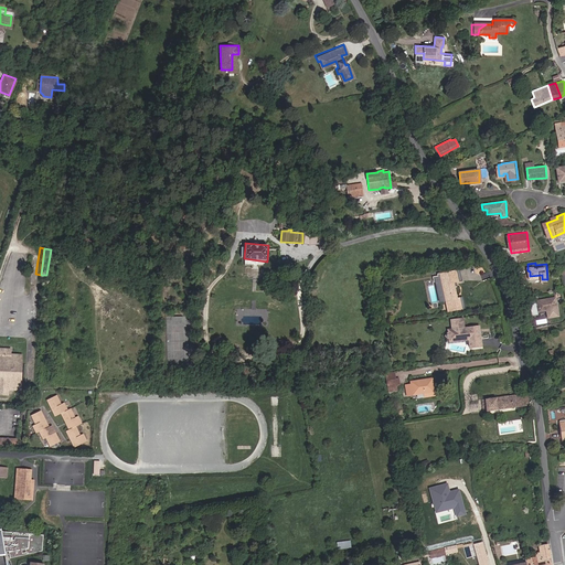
[(455,281),(467,279),(465,269),(439,274),(439,275),(440,280),(444,279),(445,284),(447,283),(448,288),(446,289),(445,295),(452,299),(451,300),(454,310),(469,307),(468,297),(462,298),(460,289),(457,287),(462,286),(455,281)]
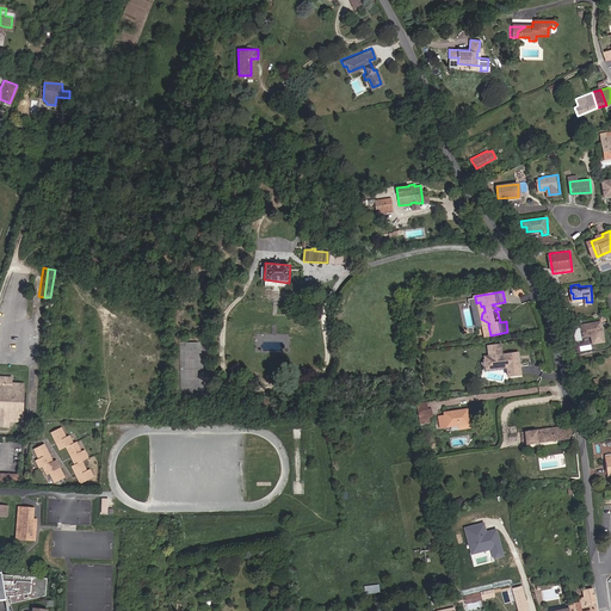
[(580,322),(574,323),(576,337),(582,337),(581,327),(582,327),(584,334),(592,332),(593,340),(605,338),(602,319),(582,322),(582,323),(580,323),(580,322)]
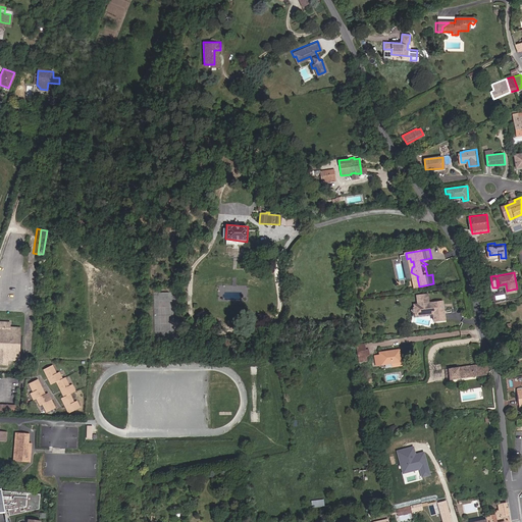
[(34,299),(35,282),(27,282),(25,299),(34,299)]
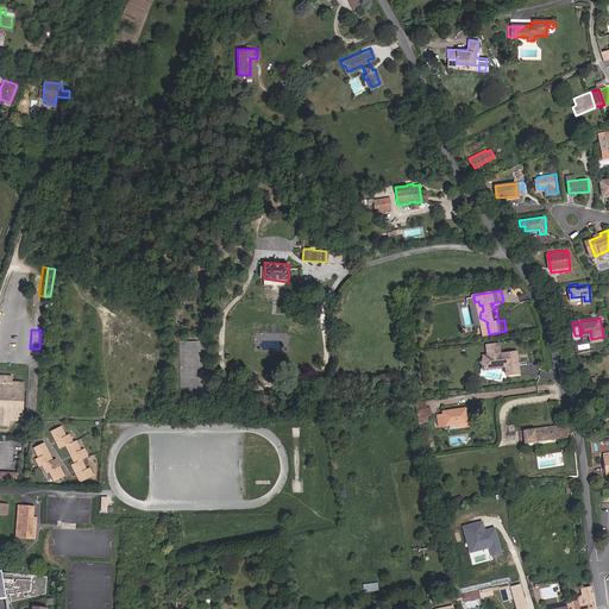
[(504,343),(493,344),(494,353),(489,353),(490,365),(512,364),(512,372),(523,371),(522,351),(506,352),(504,343)]
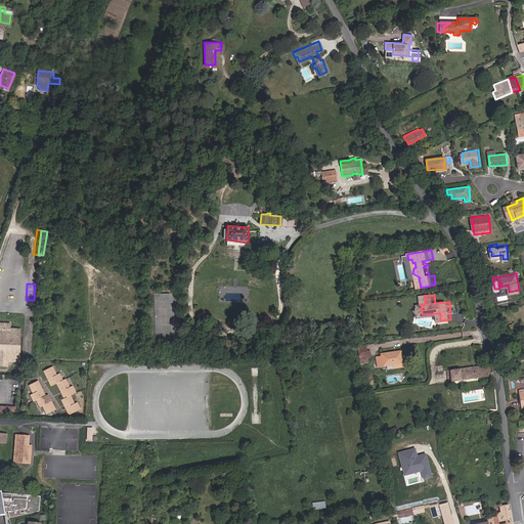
[(518,315),(523,311),(523,300),(513,307),(518,315)]
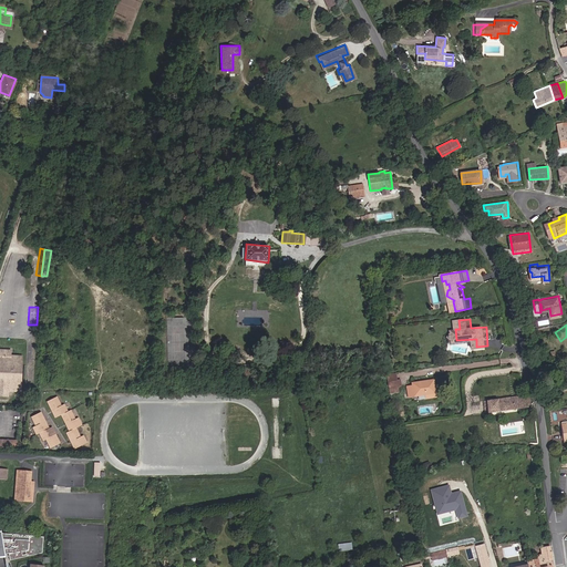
[(20,384),(21,349),(9,348),(9,343),(0,342),(0,389),(8,389),(8,384),(20,384)]
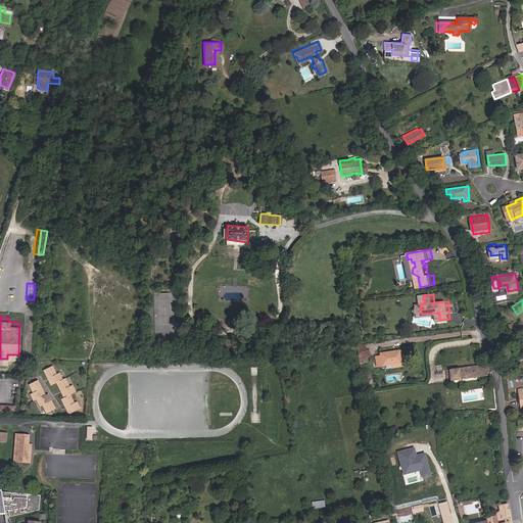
[(359,359),(368,358),(366,346),(357,347),(359,359)]
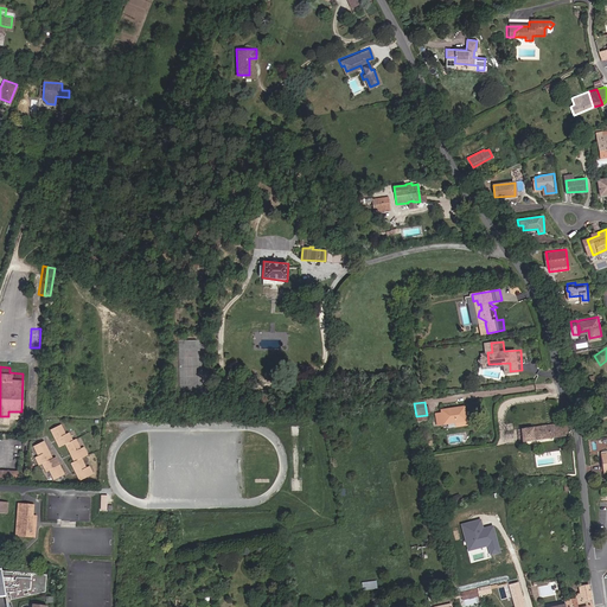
[(540,403),(517,406),(519,417),(541,415),(540,403)]
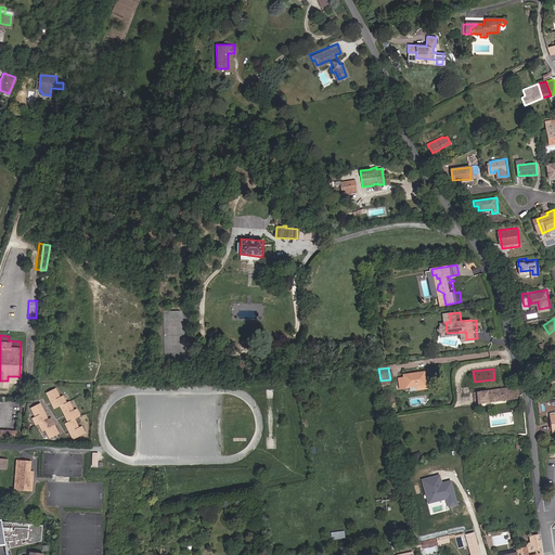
[(405,378),(407,388),(427,386),(426,373),(404,375),(405,378)]
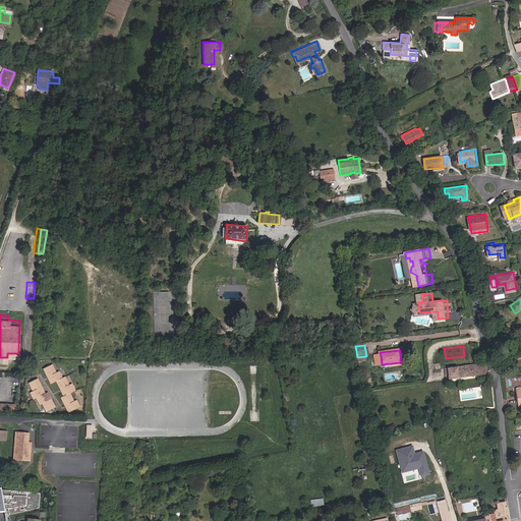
[(64,377),(61,378),(58,371),(56,372),(52,363),(44,367),(50,383),(55,380),(60,396),(58,397),(65,413),(77,407),(74,401),(70,402),(67,394),(73,391),(70,385),(68,386),(64,377)]
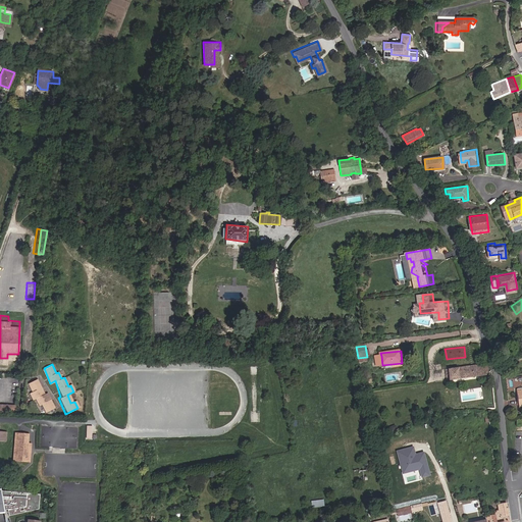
[(445,368),(447,379),(484,375),(483,365),(445,368)]
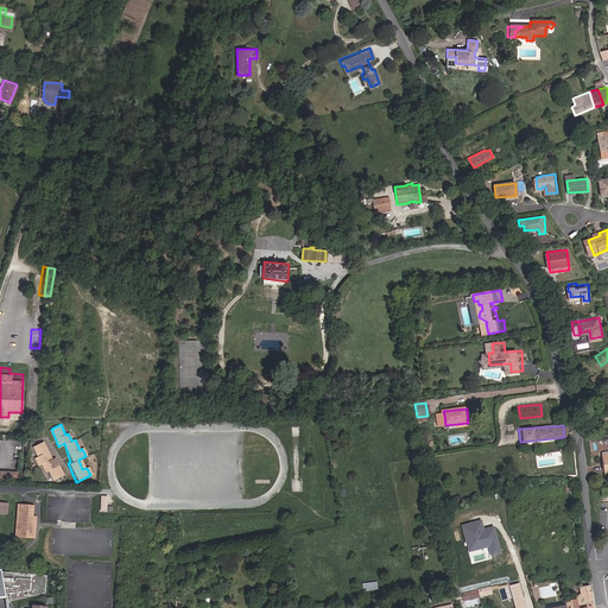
[(43,439),(32,444),(36,455),(33,456),(36,463),(39,462),(43,470),(48,469),(51,479),(61,474),(54,456),(50,457),(43,439)]
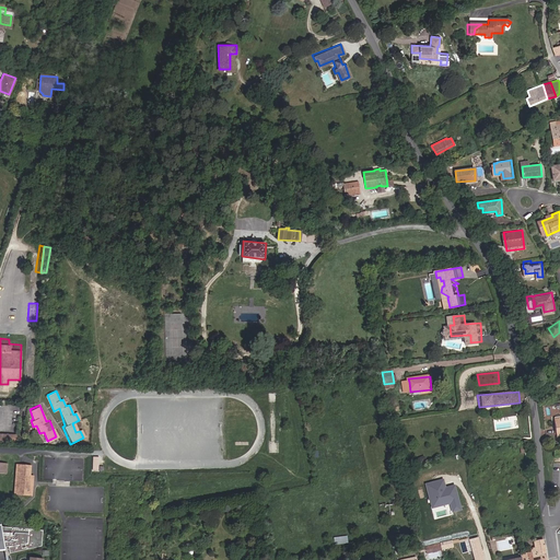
[(550,416),(551,431),(559,429),(559,411),(557,411),(557,415),(550,416)]
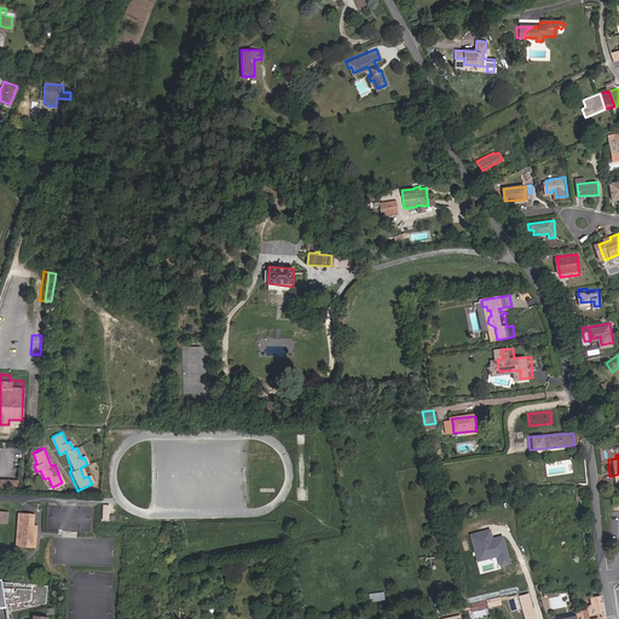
[(17,473),(0,472),(0,480),(10,481),(16,479),(17,473)]
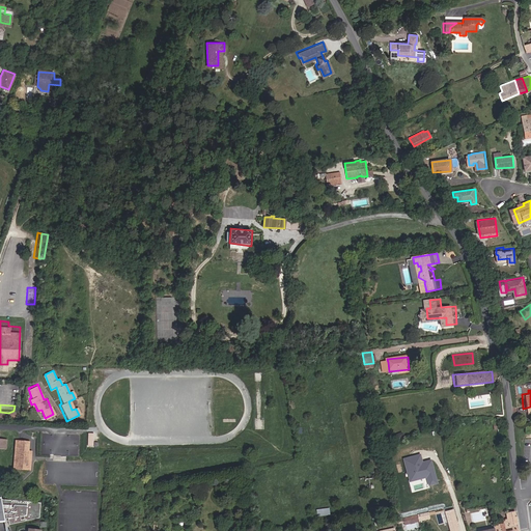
[(37,452),(48,454),(51,434),(39,431),(37,452)]
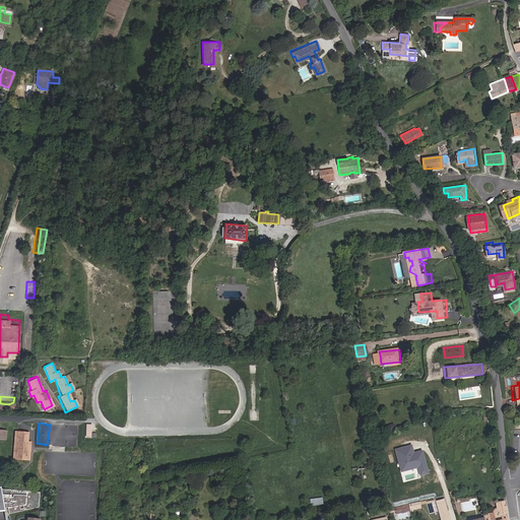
[(64,446),(73,448),(76,427),(66,426),(64,446)]
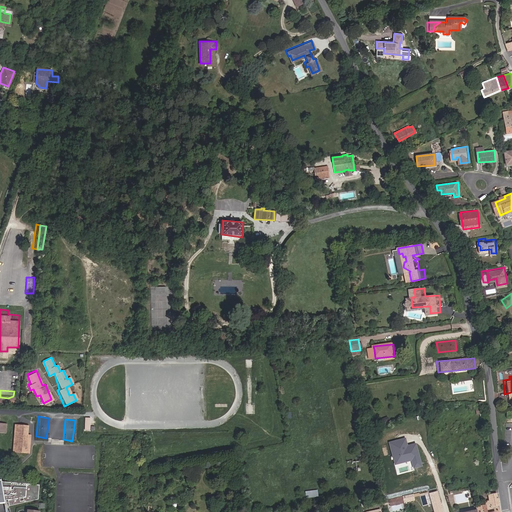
[(21,431),(25,431),(26,422),(13,421),(10,449),(26,450),(27,441),(21,437),(21,431)]
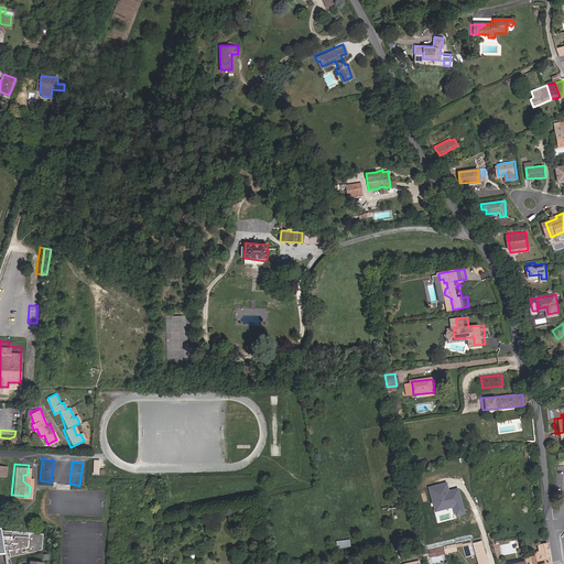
[(465,513),(459,487),(448,489),(447,481),(429,486),(434,511),(453,508),(455,516),(465,513)]
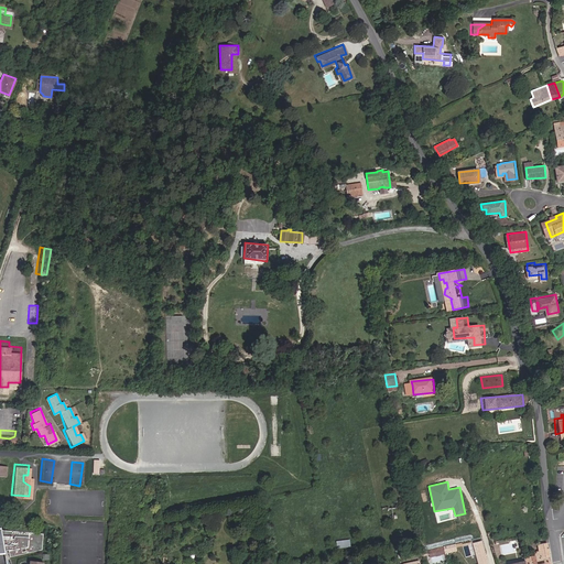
[(40,550),(42,535),(0,530),(0,551),(2,552),(7,551),(8,556),(40,550)]
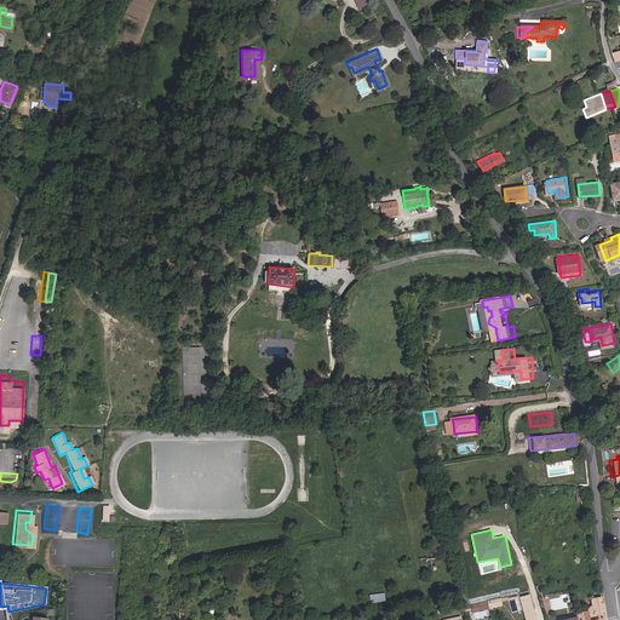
[(371,595),(371,602),(386,601),(385,592),(371,595)]
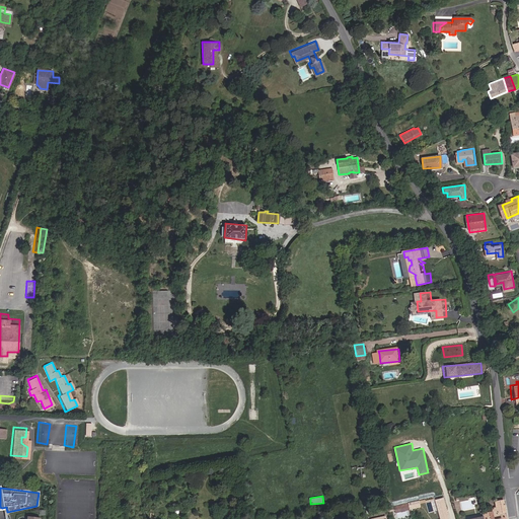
[(440,518),(449,518),(445,497),(436,499),(440,518)]
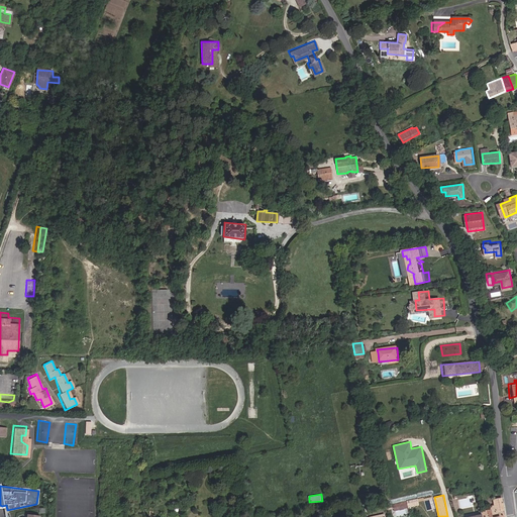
[(389,511),(420,507),(419,499),(388,504),(389,511)]
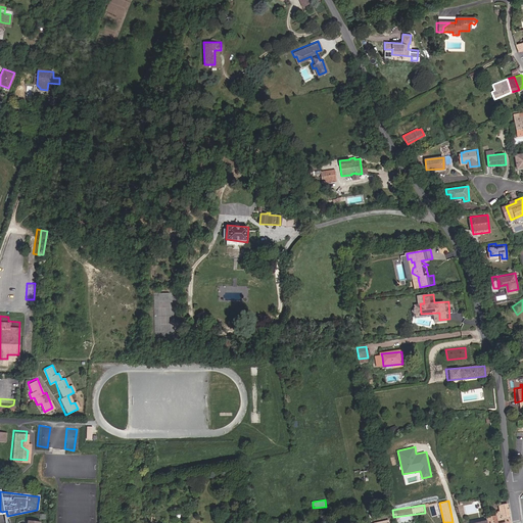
[(508,509),(507,505),(500,506),(501,513),(500,513),(496,513),(496,516),(486,519),(486,522),(510,522),(509,509),(508,509)]
